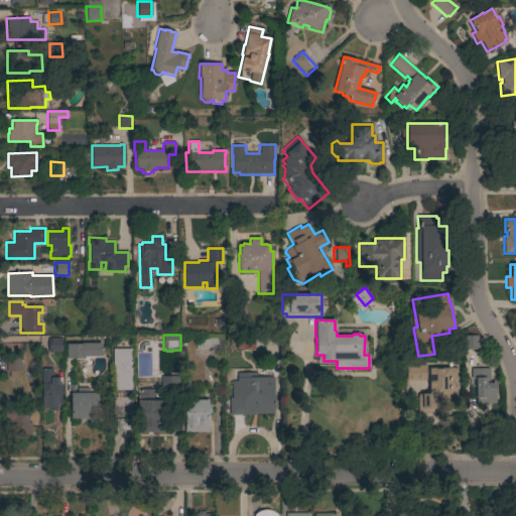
[(223,336),(224,343),(218,343),(218,346),(212,346),(212,347),(196,348),(196,339),(201,339),(201,337),(223,336)]
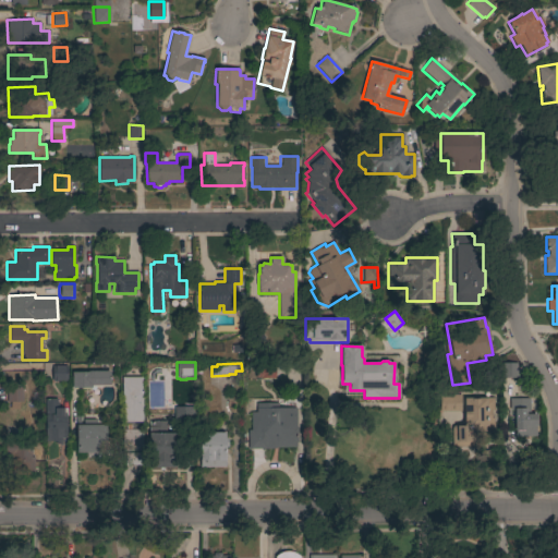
[(517,378),(500,378),(500,363),(517,363),(517,378)]
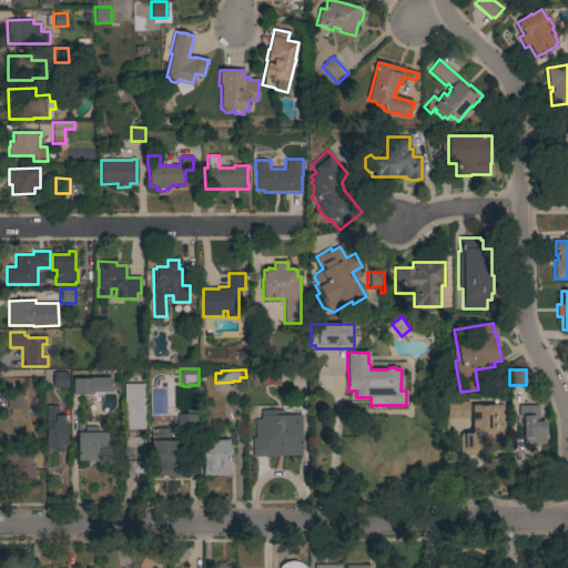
[(260,371),(280,371),(280,385),(273,385),(273,388),(266,387),(266,385),(260,385),(260,371)]
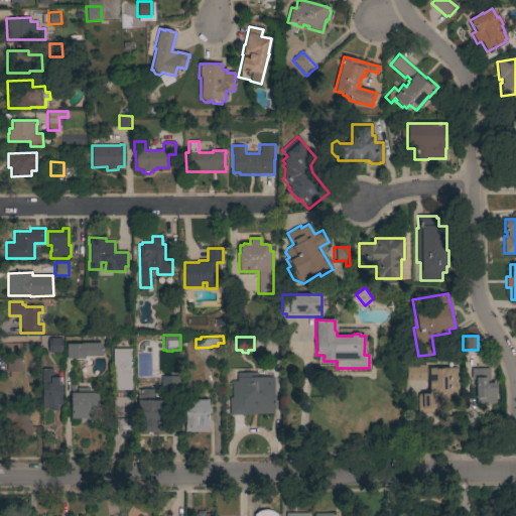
[(50,353),(50,352),(48,352),(48,341),(50,341),(50,340),(61,340),(61,353),(50,353)]
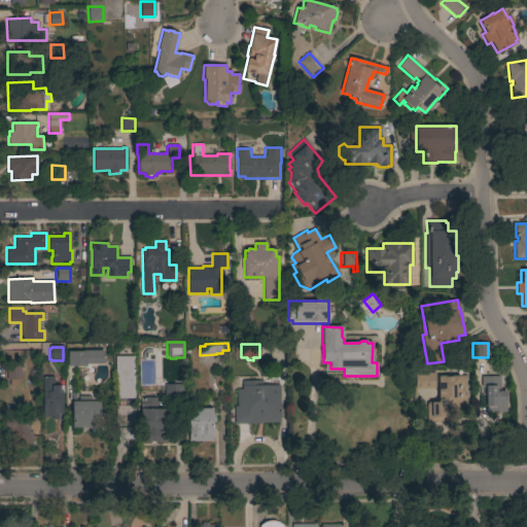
[(68,352),(82,351),(104,350),(104,363),(85,364),(85,366),(68,366),(68,352)]
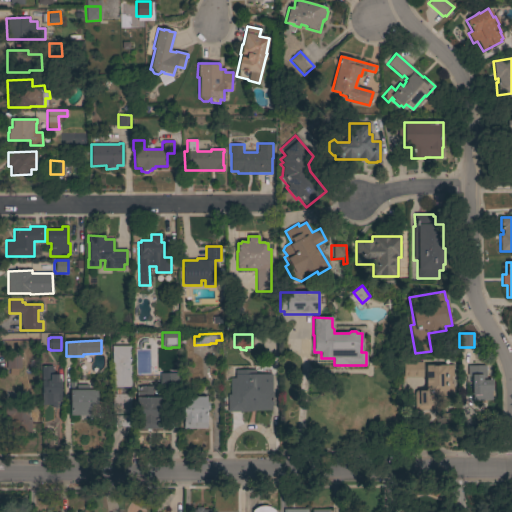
[(112,346),(130,346),(130,363),(131,363),(131,387),(112,387),(112,346)]
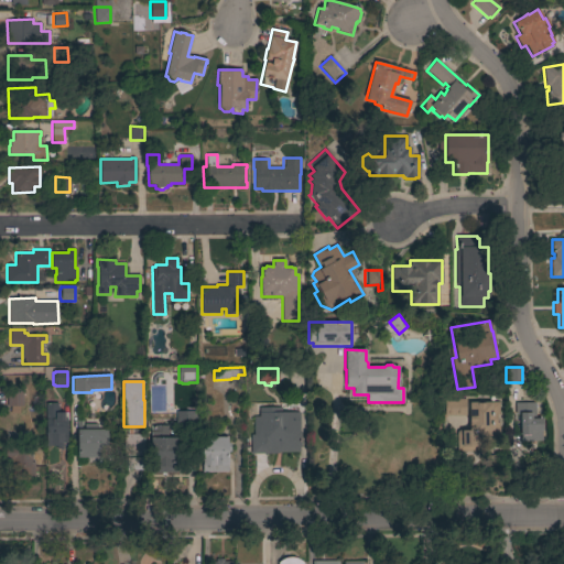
[(22,407),(7,407),(7,391),(10,391),(10,387),(20,387),(20,391),(22,391),(22,407)]
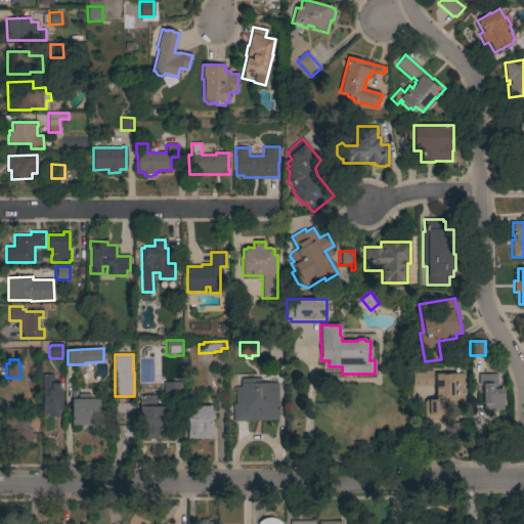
[(412,386),(412,370),(433,370),(433,387),(412,386)]
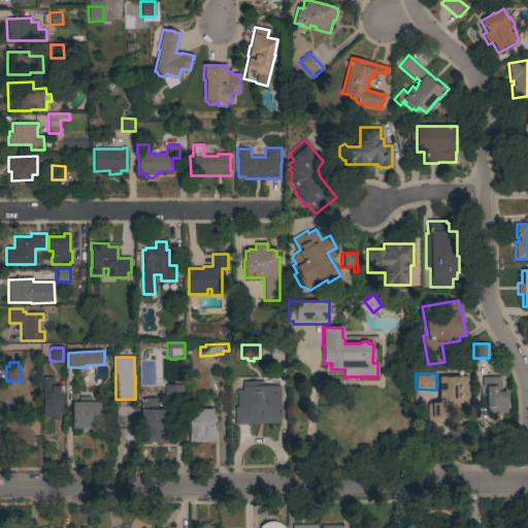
[(467,376),(467,389),(465,389),(465,396),(466,396),(466,419),(448,419),(448,423),(428,423),(428,403),(438,403),(438,376),(467,376)]
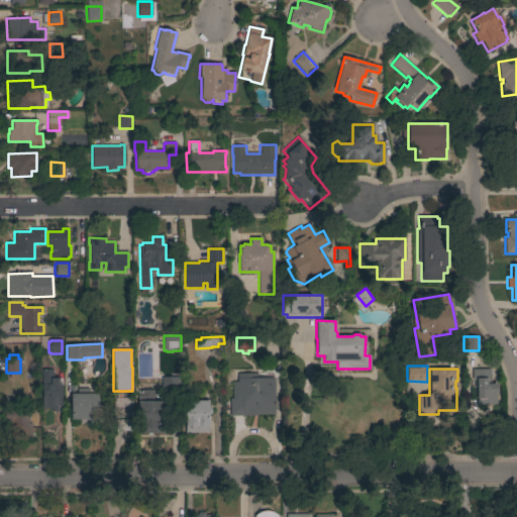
[(490,369),(490,384),(496,384),(496,404),(478,405),(478,399),(476,399),(476,382),(472,382),(472,370),(490,369)]
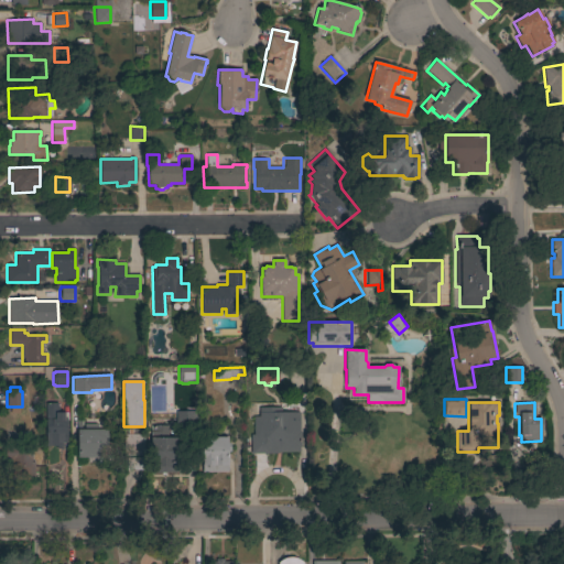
[(45,446),(45,403),(57,403),(57,407),(58,407),(58,413),(67,413),(67,421),(67,444),(61,444),(61,449),(54,449),(54,446),(45,446)]
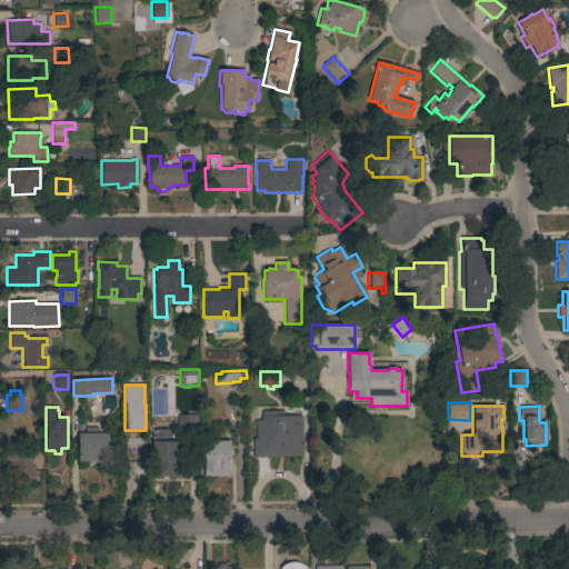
[(302,436),(303,436),(303,451),(301,451),(301,456),(280,457),(280,458),(253,458),(253,439),(256,439),(256,421),(261,420),(261,411),(283,411),(283,416),(301,416),(302,436)]
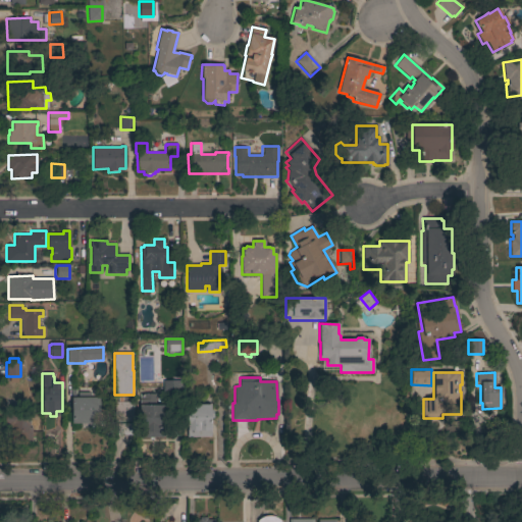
[(181,380),(181,397),(163,397),(163,380),(181,380)]
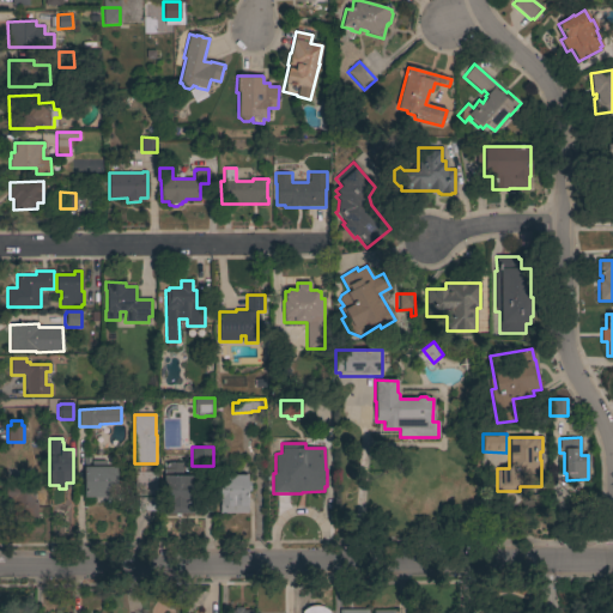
[(83,456),(89,456),(89,467),(91,467),(91,461),(105,461),(105,467),(116,467),(116,497),(84,498),(83,456)]
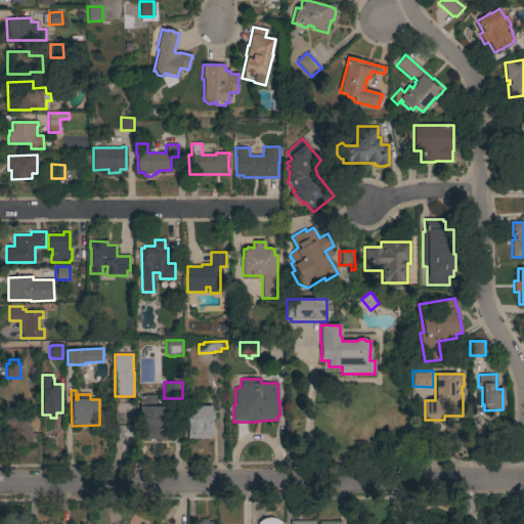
[(140,439),(140,395),(156,395),(156,406),(165,406),(165,439),(140,439)]
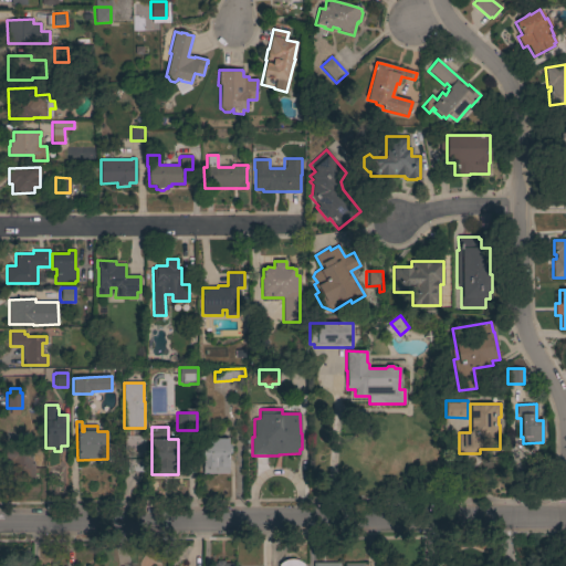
[(144,436),(144,458),(124,458),(124,436),(144,436)]
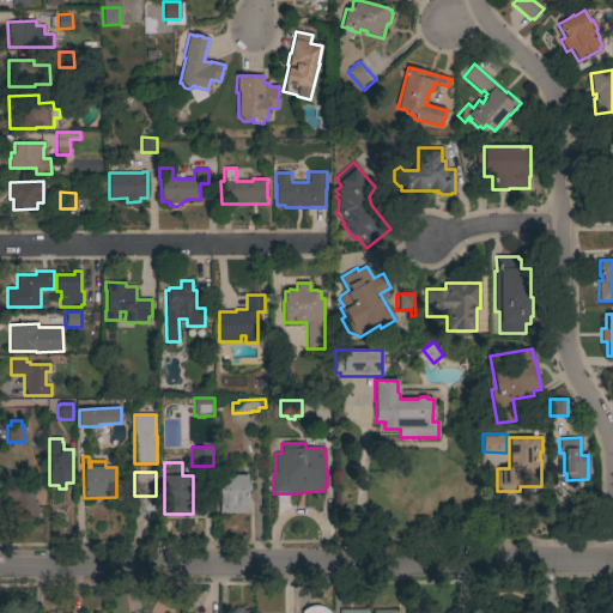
[(219,514),(219,475),(247,475),(247,481),(250,481),(250,491),(247,491),(248,513),(219,514)]
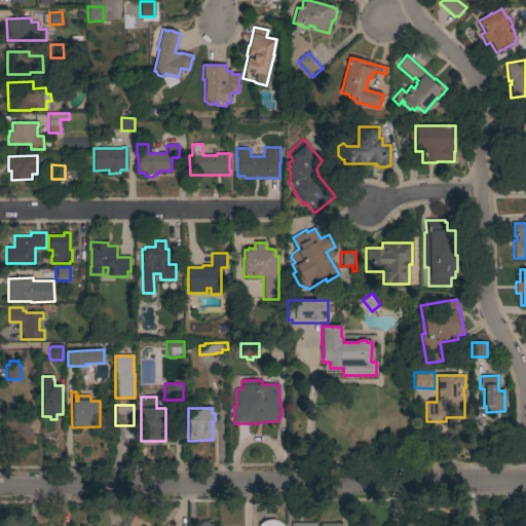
[(32,445),(27,445),(27,448),(10,448),(10,429),(8,429),(8,427),(4,427),(4,416),(29,416),(29,427),(29,431),(32,431),(32,445)]
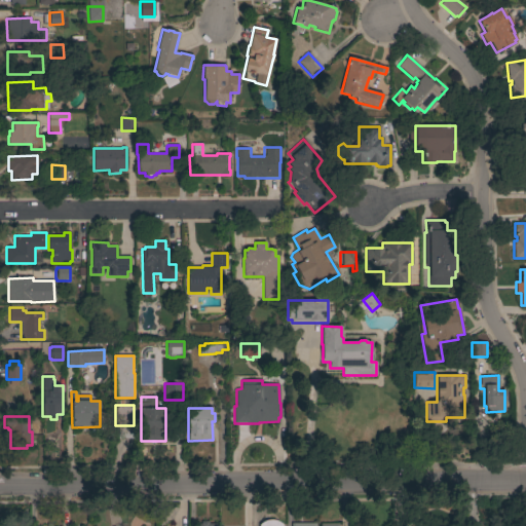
[(135,427),(135,439),(118,439),(118,427),(135,427)]
